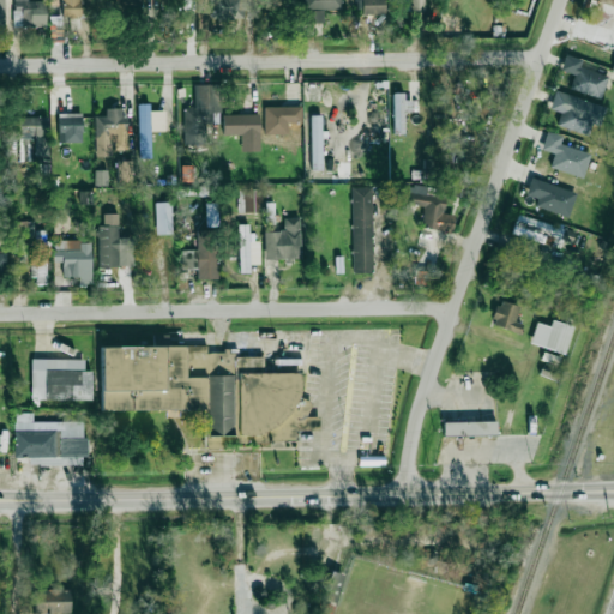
[(13,0),(14,28),(46,26),(44,0),(13,0)]
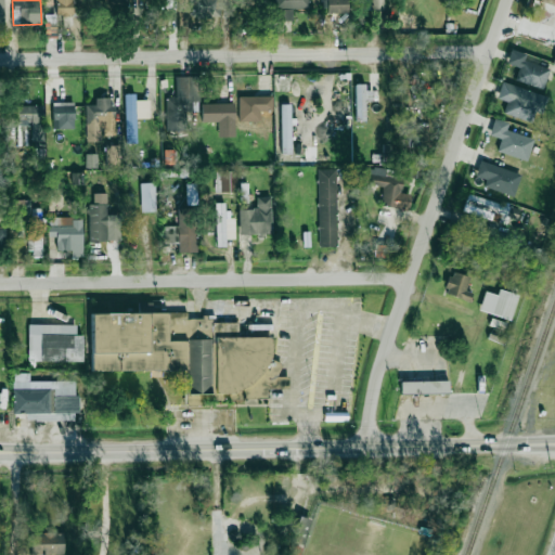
[(73,0),(55,0),(55,15),(73,15),(73,0)]
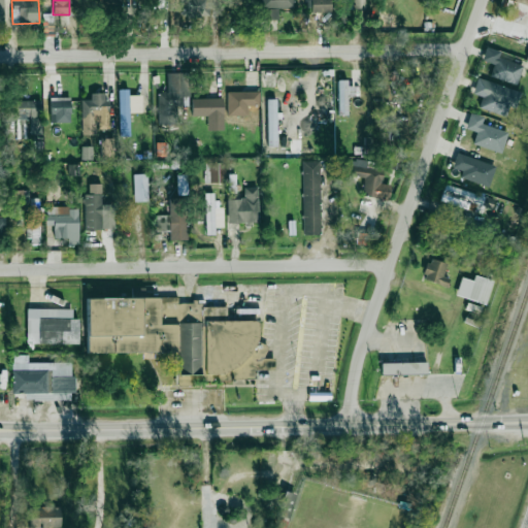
[(179,0),(180,18),(208,18),(207,0),(179,0)]
